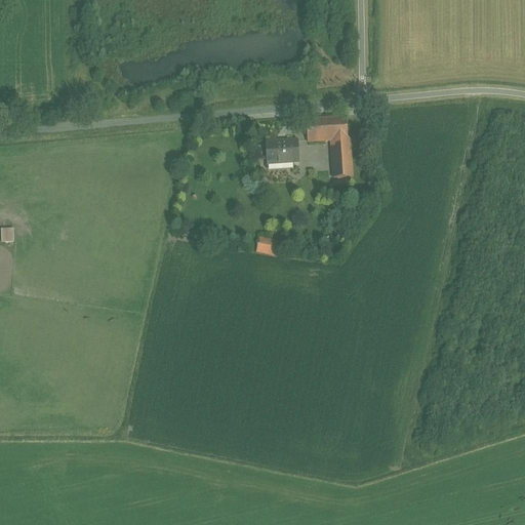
[(347,118),(307,120),(309,144),(331,142),(334,179),(353,178),(350,140),(349,140),(347,118)]
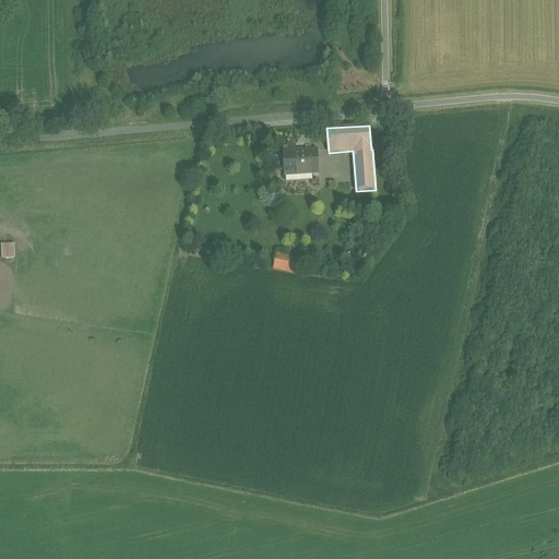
[(317,152),(296,153),(296,152),(284,153),(285,176),(319,174),(318,151),(317,151),(317,152)]
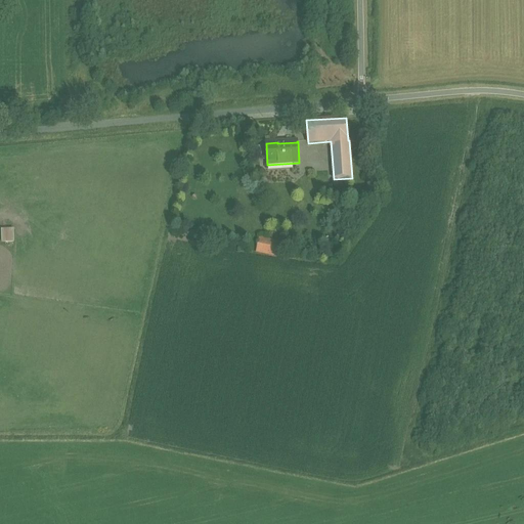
[(14,229),(2,230),(3,242),(15,242),(14,229)]
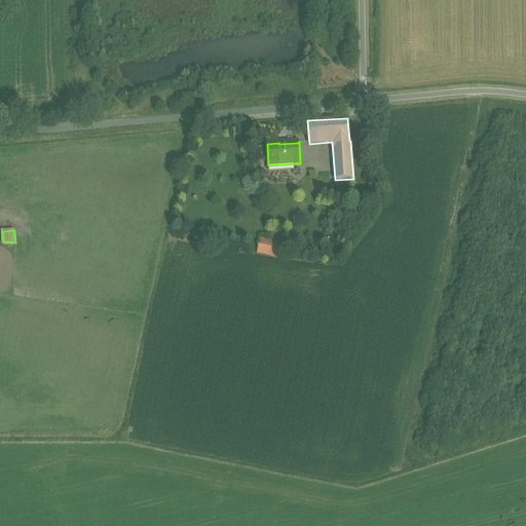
[(282,243),(260,238),(257,253),(279,258),(282,243)]
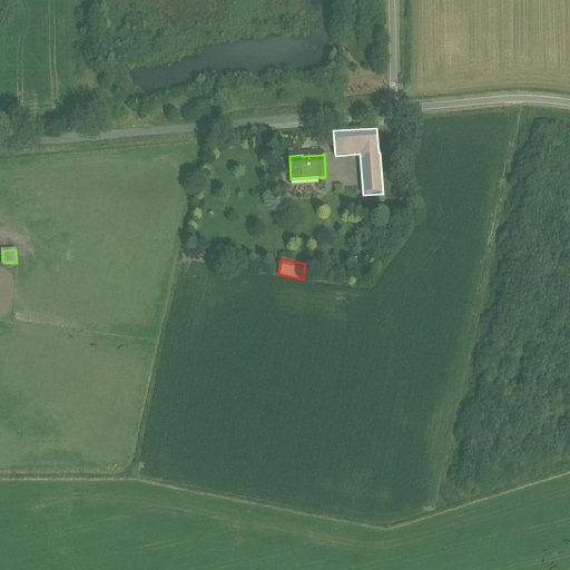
[(327,276),(314,274),(313,283),(326,285),(327,276)]
